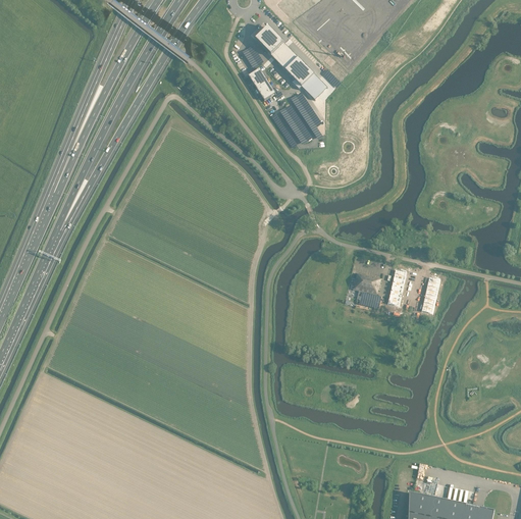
[(284,0),(279,4),(280,5),(287,11),(287,10),(349,67),(409,0),(284,0)]
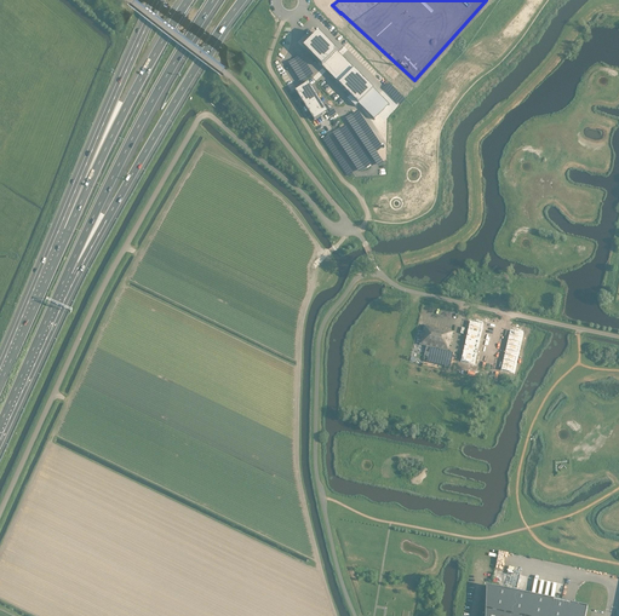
[(324,64),(357,99),(373,85),(338,50),(319,30),(304,45),(324,64)]
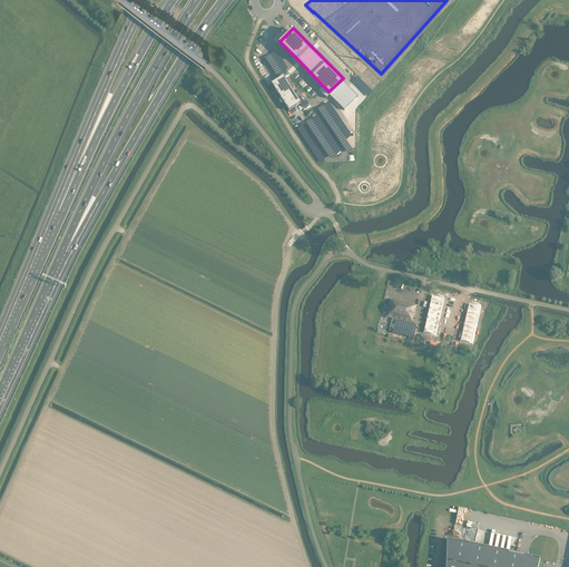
[(372,66),(368,62),(362,69),(365,74),(366,72),(370,68),(372,66)]
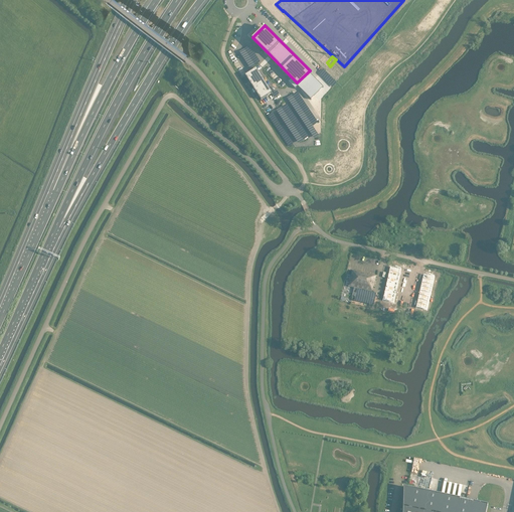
[(277,87),(272,91),(255,66),(245,73),(268,108),(272,105),(283,97),(277,87)]
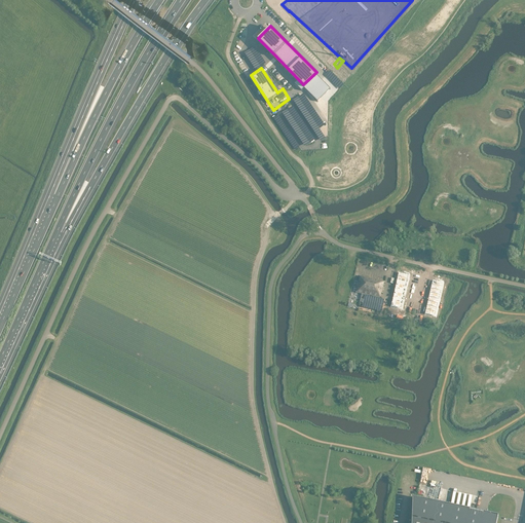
[(359,272),(354,289),(364,291),(379,294),(380,290),(383,278),(366,274),(359,272)]
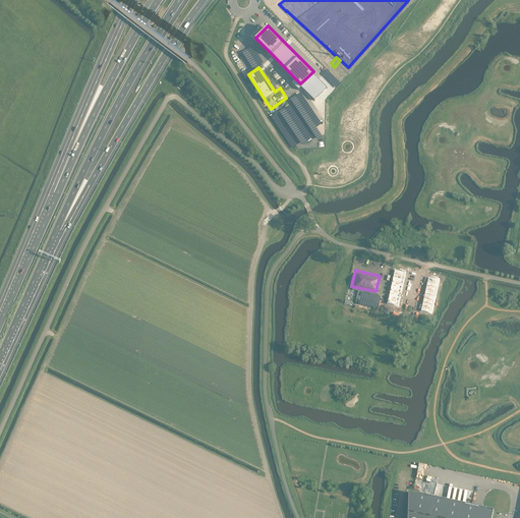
[(407,490),(406,517),(489,517),(493,507),(477,504),(417,492),(407,490)]
